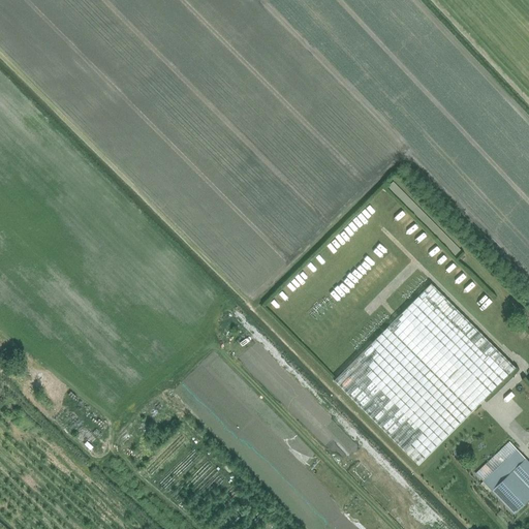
[(317,187),(308,195),(314,203),(323,194),(317,187)]
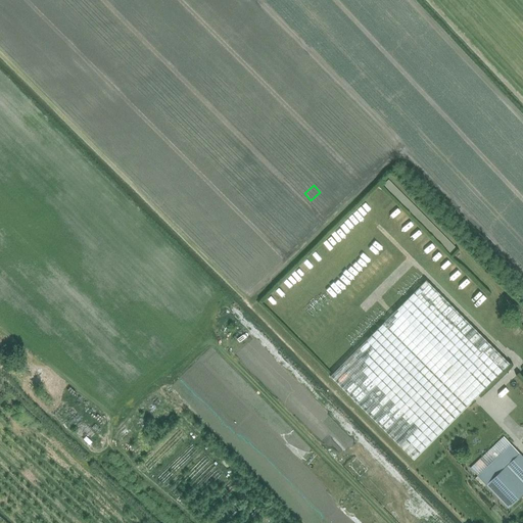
[(300,197),(296,201),(301,208),(306,203),(300,197)]
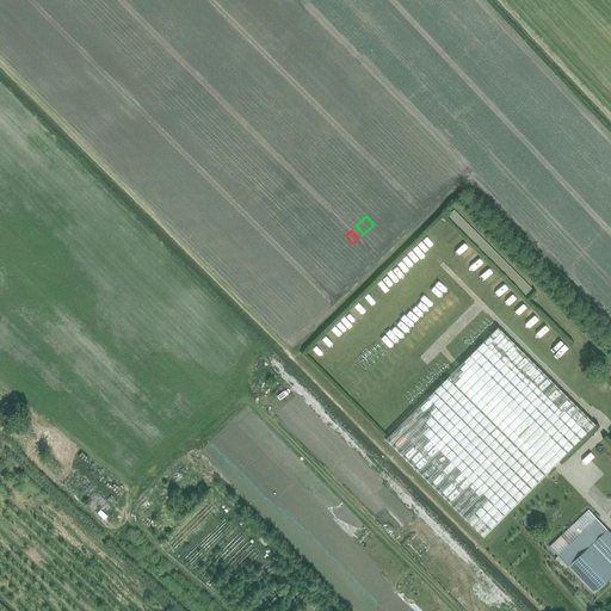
[(399,247),(408,240),(403,234),(394,241),(399,247)]
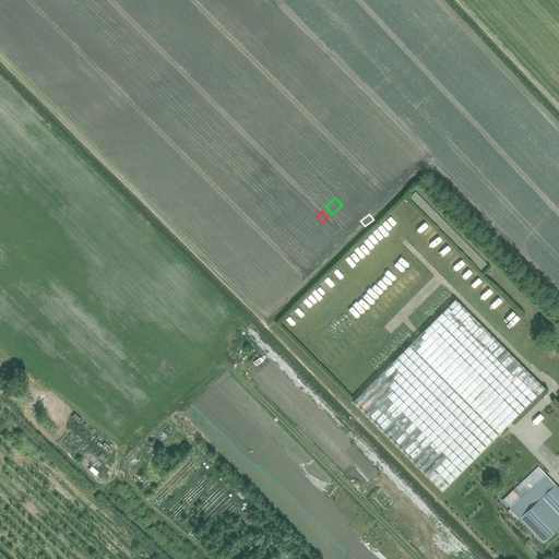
[(312,230),(318,226),(312,218),(307,223),(312,230)]
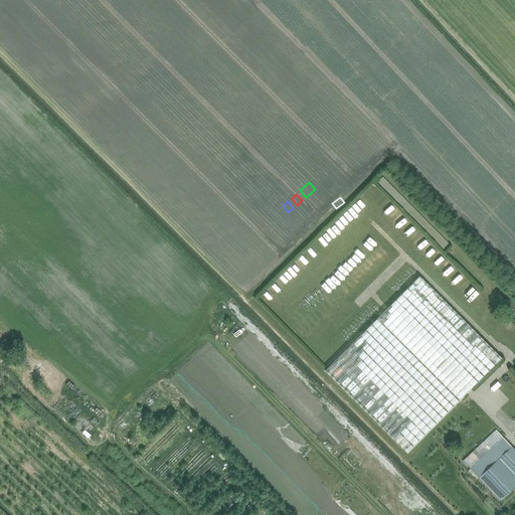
[(281,221),(285,216),(279,211),(275,215),(281,221)]
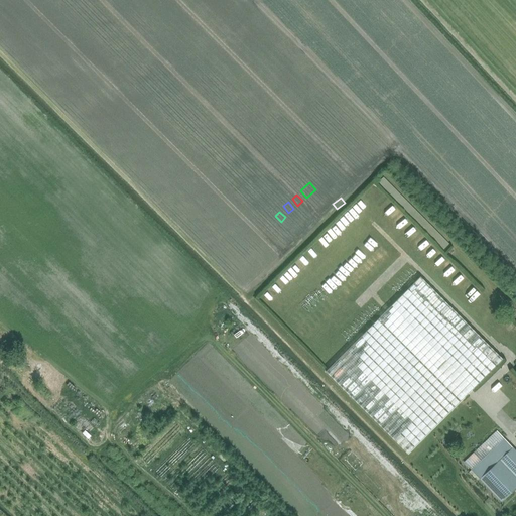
[(262,227),(269,233),(273,228),(266,222),(262,227)]
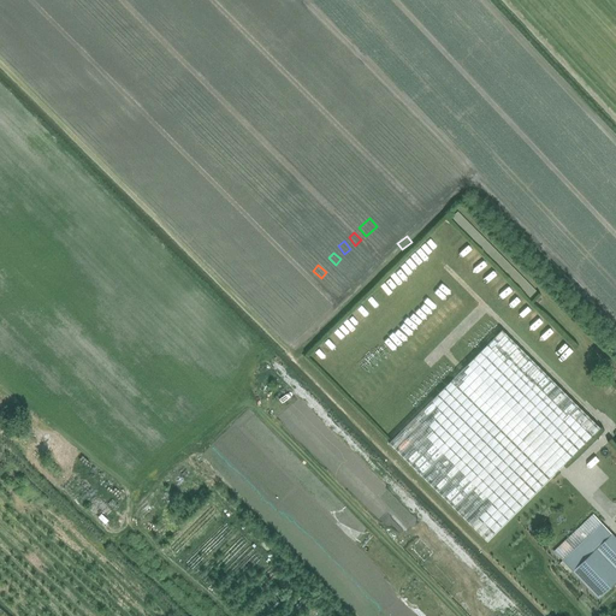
[(297,284),(306,291),(311,285),(302,278),(297,284)]
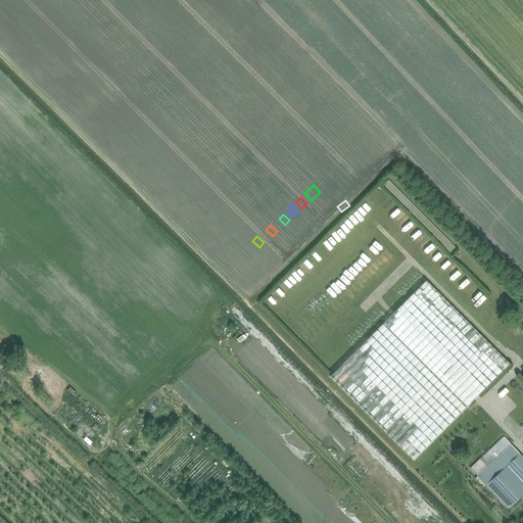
[(401,242),(411,254),(417,249),(407,238),(401,242)]
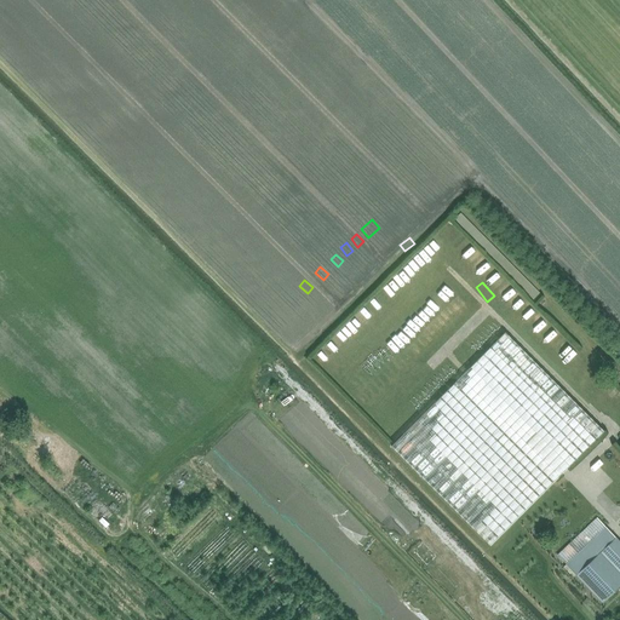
[(294,290),(280,304),(287,311),(303,298),(294,290)]
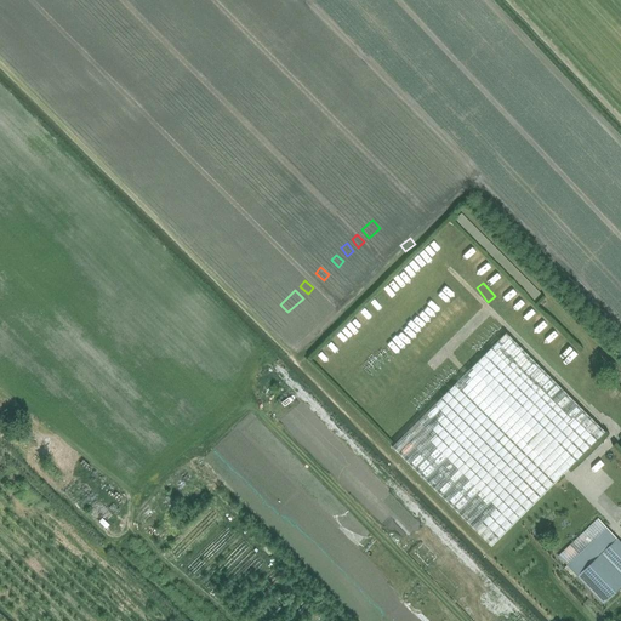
[(533,307),(522,318),(537,331),(547,320),(533,307)]
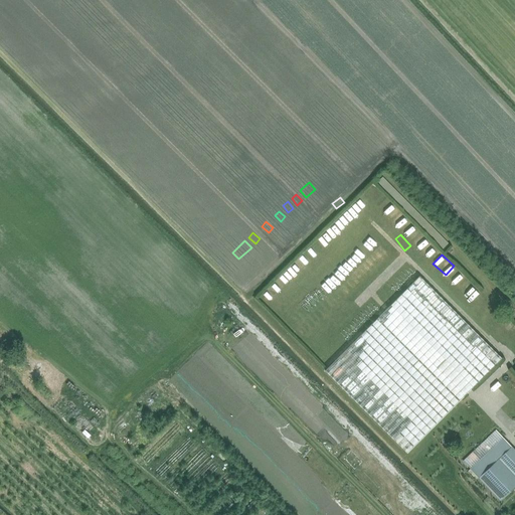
[(229,255),(224,260),(231,267),(235,263),(229,255)]
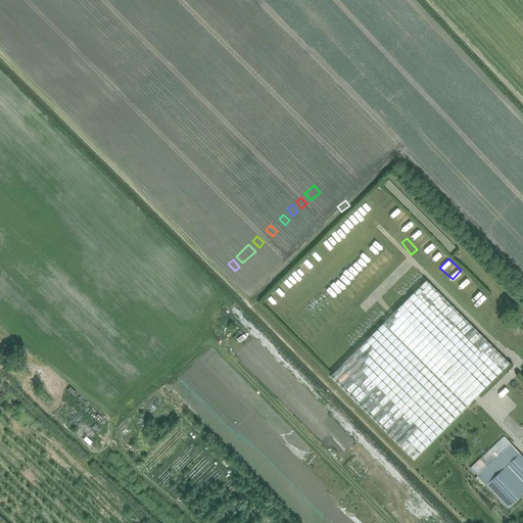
[(351,285),(359,282),(355,276),(348,278),(351,285)]
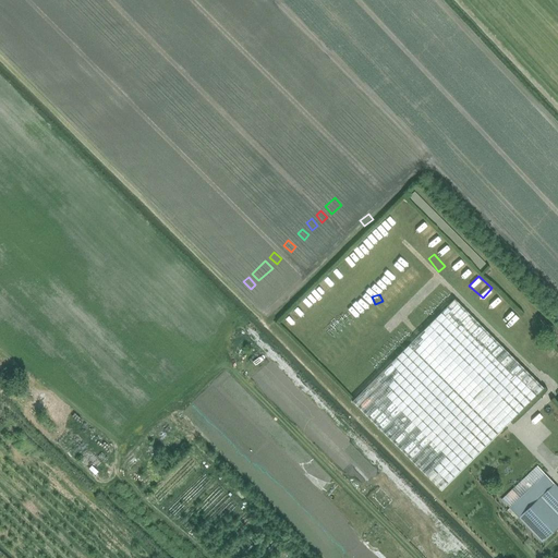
[(441,493),(544,390),(453,300),(351,402),(441,493)]
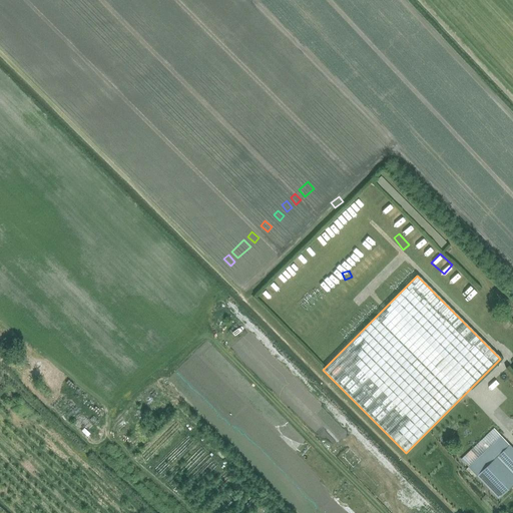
[(354,277),(343,281),(346,290),(357,286),(354,277)]
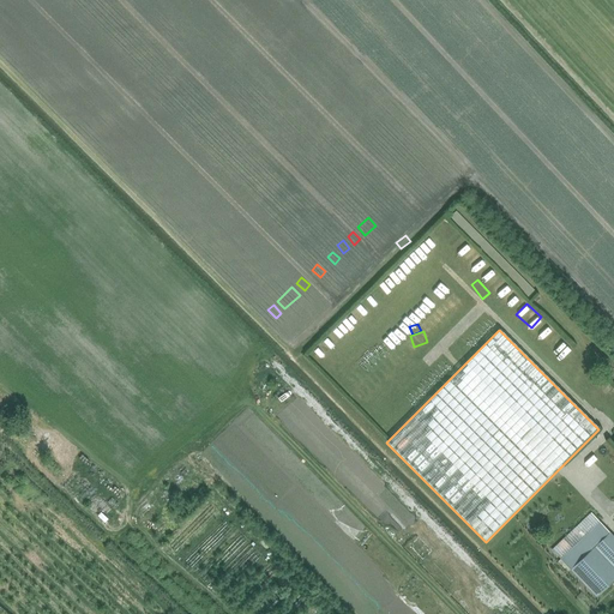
[(392,337),(373,355),(381,363),(401,345),(392,337)]
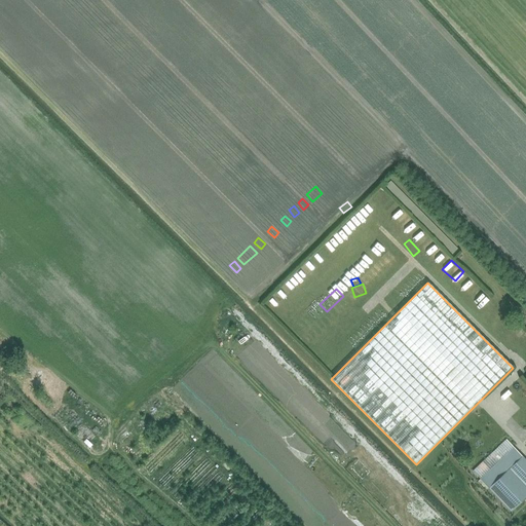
[(346,294),(337,303),(344,311),(354,302),(346,294)]
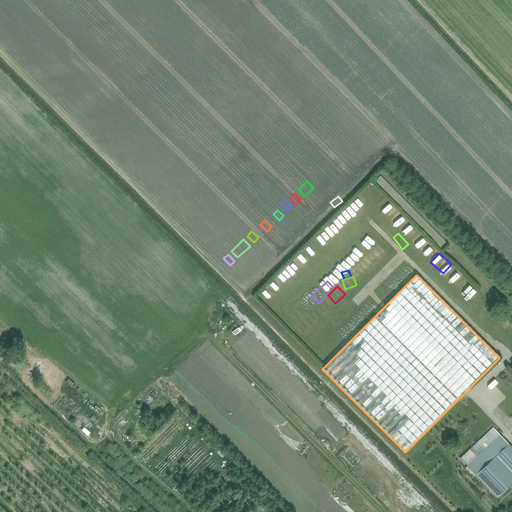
[(312,311),(319,318),(331,306),(325,299),(312,311)]
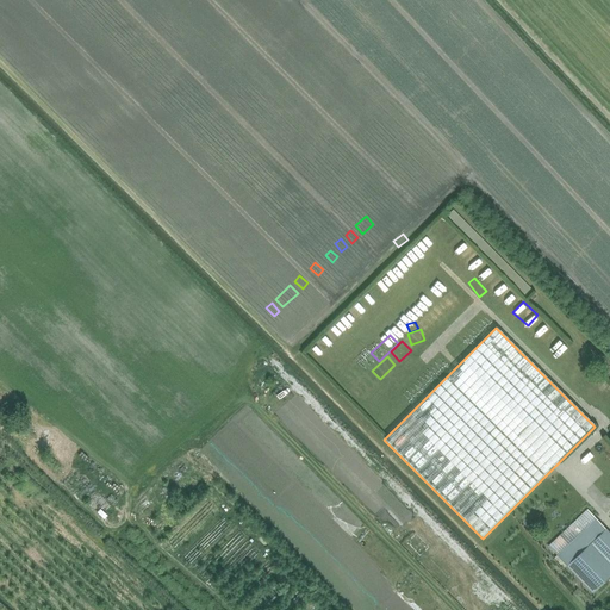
[(437,359),(433,363),(442,372),(447,367),(437,359)]
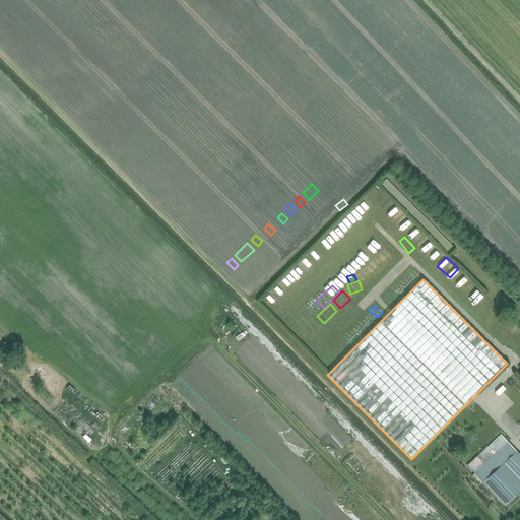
[(305,312),(297,321),(303,327),(311,319),(305,312)]
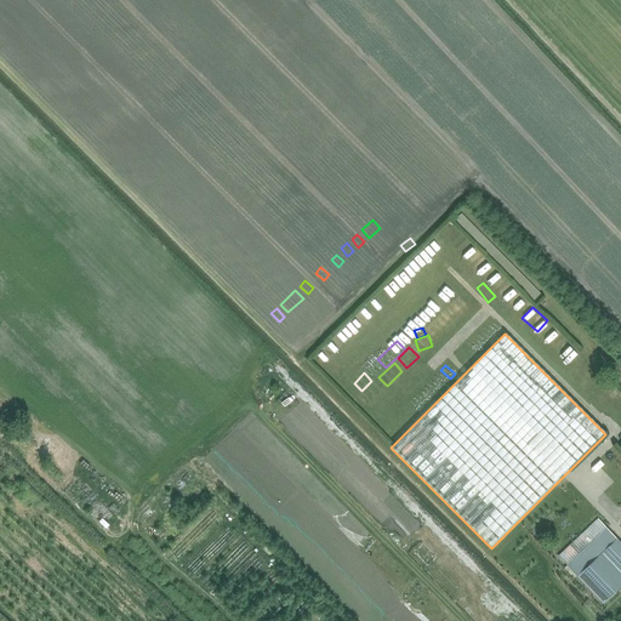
[(593,388),(604,379),(600,375),(590,385),(593,388)]
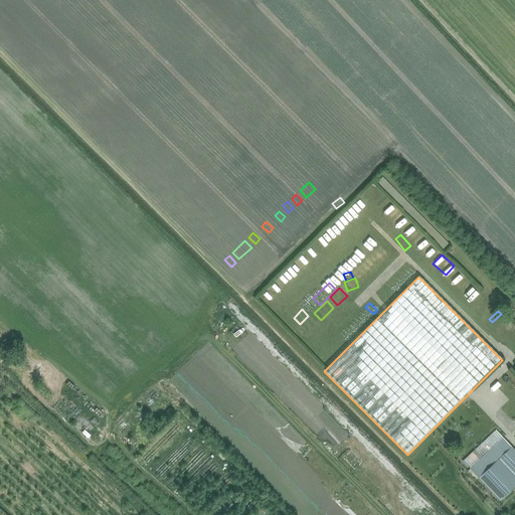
[(311,316),(305,320),(311,330),(317,326),(311,316)]
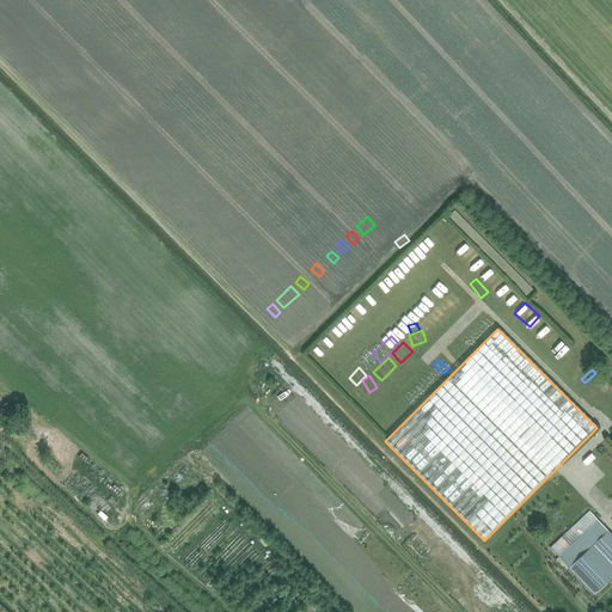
[(429,389),(434,384),(423,375),(418,380),(429,389)]
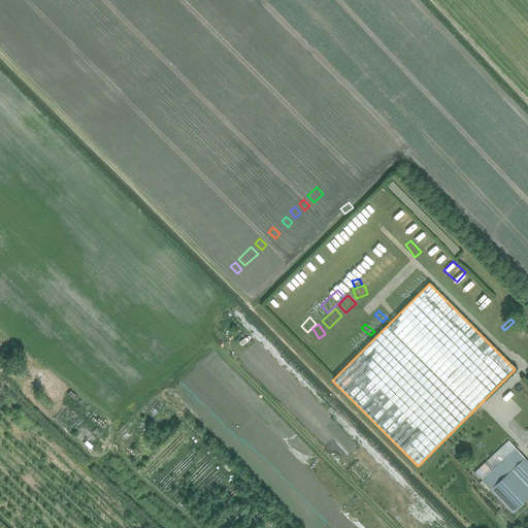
[(314,344),(318,339),(309,332),(305,336),(314,344)]
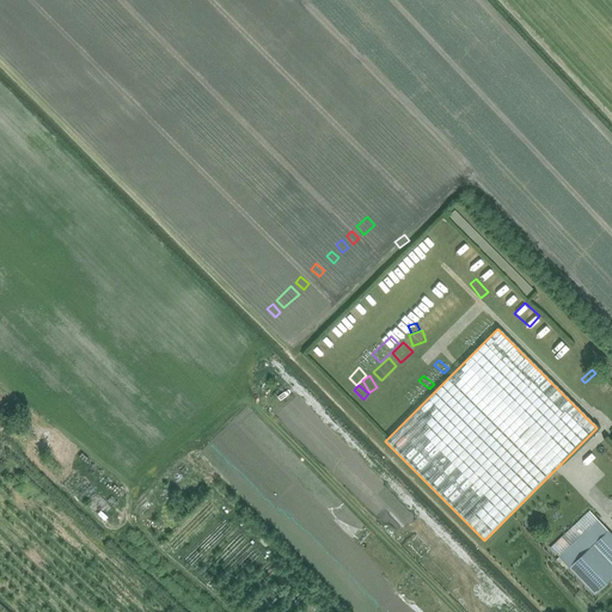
[(102,509),(96,513),(102,521),(106,518),(102,509)]
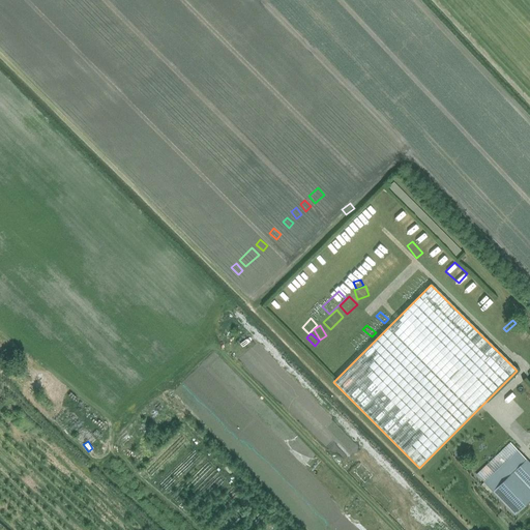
[(516,516),(529,501),(529,462),(527,460),(510,443),(477,474),(493,491),(516,516)]
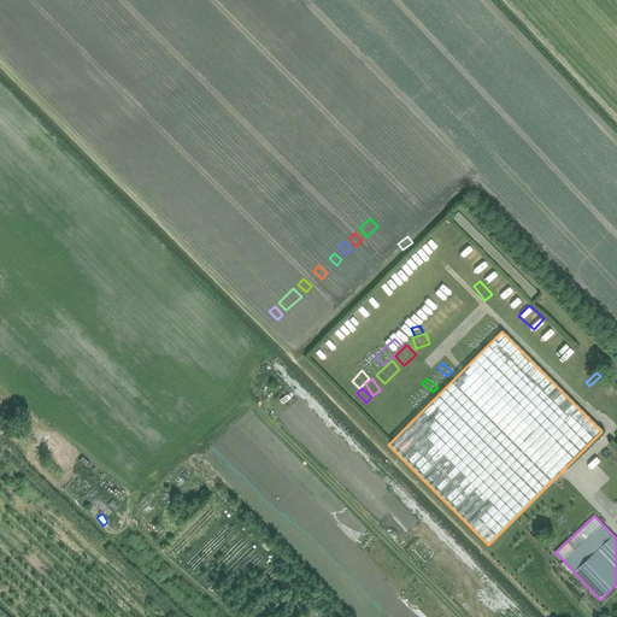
[(222,604),(264,558),(248,545),(206,591),(222,604)]
